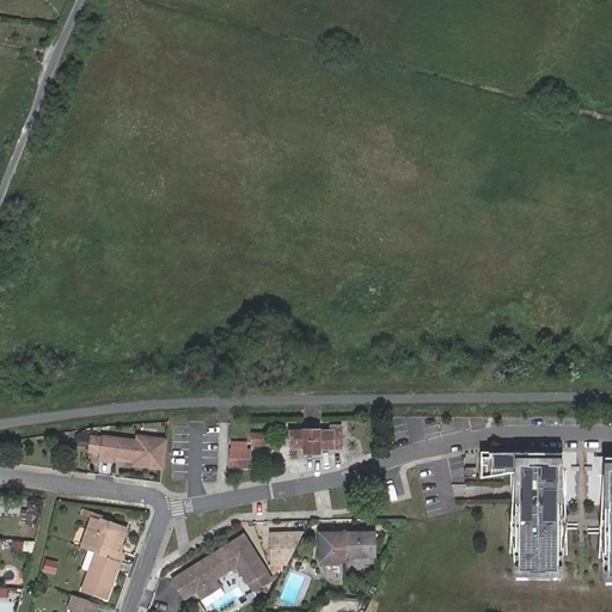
[(305,432),(292,432),(291,447),(305,448),(305,456),(312,456),(320,456),(320,448),(336,450),(336,433),(322,433),(322,430),(305,430),(305,432)]
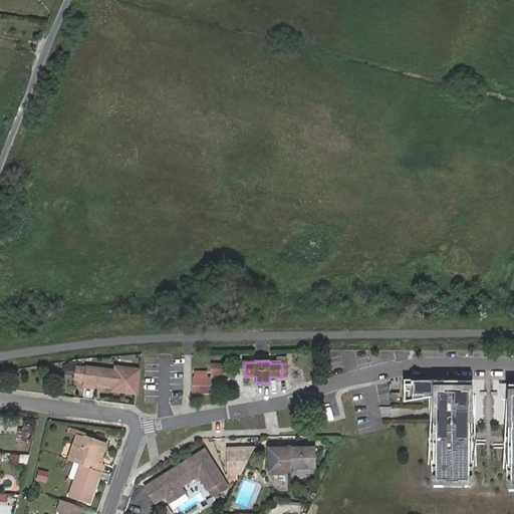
[(211,362),(210,374),(225,375),(226,363),(211,362)]
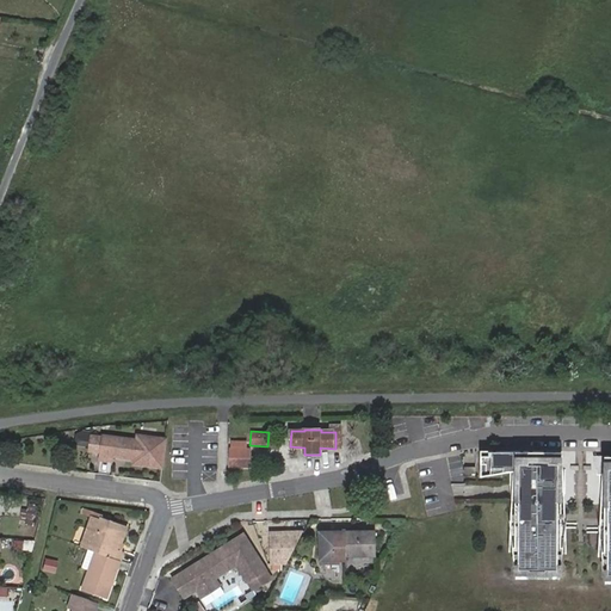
[(161,471),(166,442),(136,438),(136,443),(102,438),(99,458),(116,461),(117,451),(135,454),(134,462),(133,468),(161,471)]
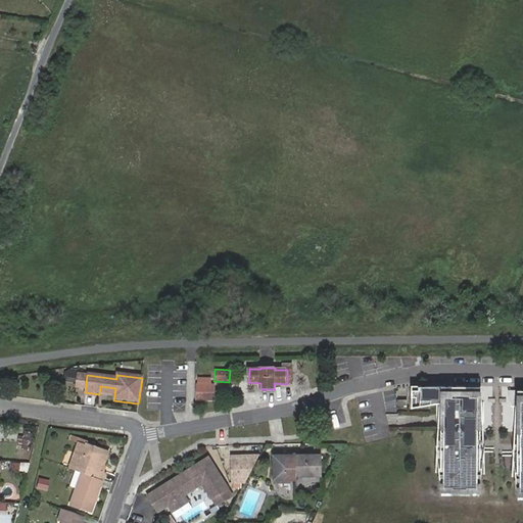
[(210,381),(197,381),(197,387),(196,402),(210,402),(211,388),(210,388),(210,381)]
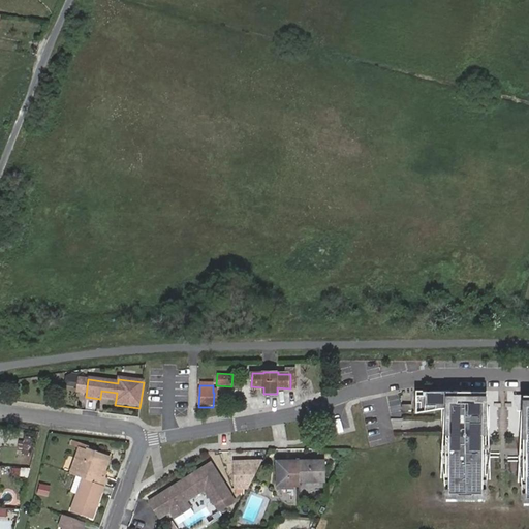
[(488,473),(490,392),(419,390),(419,410),(450,406),(448,472),(446,472),(448,500),(486,501),(490,473),(488,473)]
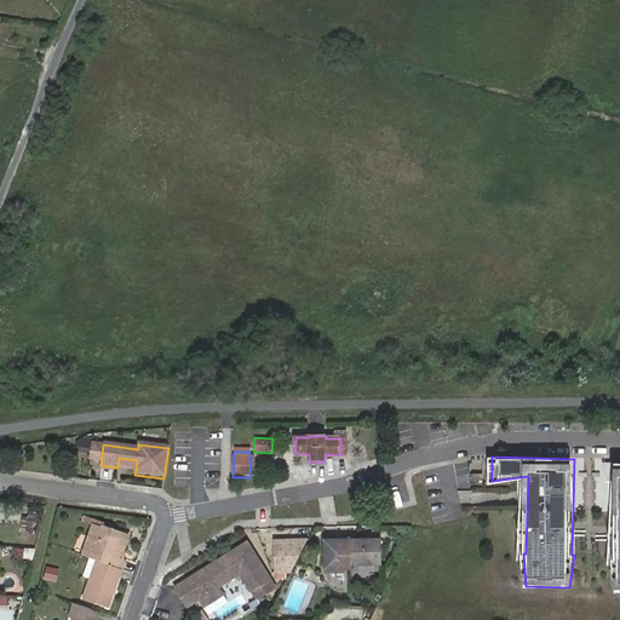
[(136,469),(137,460),(119,458),(118,468),(136,469)]
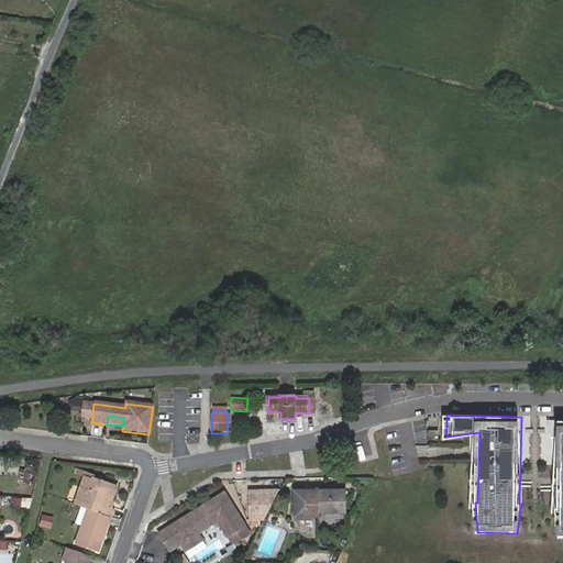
[(86,508),(108,517),(111,507),(109,507),(101,505),(105,497),(111,499),(118,483),(85,472),(73,504),(79,506),(86,508)]
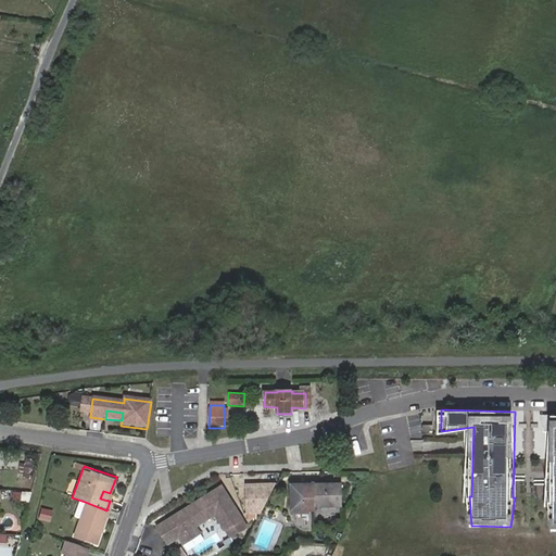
[(340,483),(291,484),(291,513),(318,512),(318,505),(339,505),(340,483)]
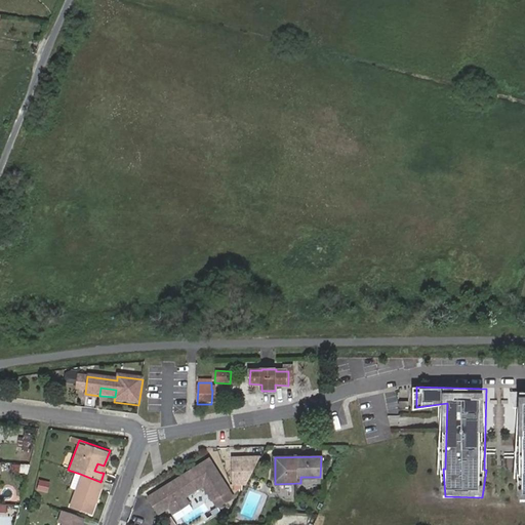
[(245,485),(260,457),(233,458),(234,486),(245,485)]
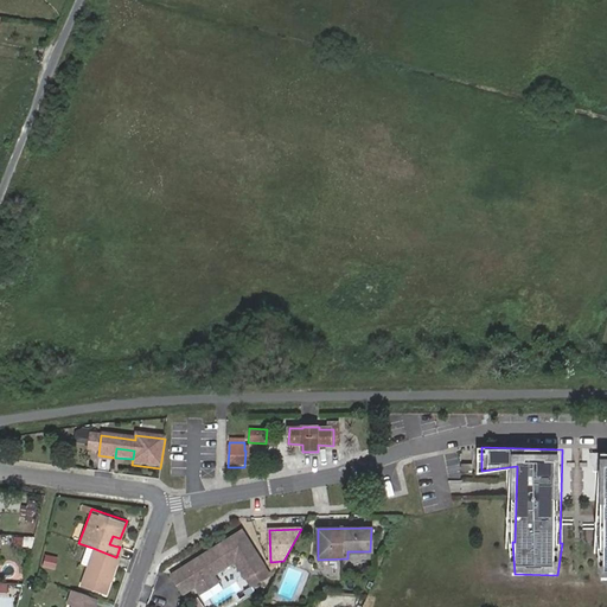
[(241,530),(184,568),(196,587),(213,575),(235,562),(246,577),(264,566),(241,530)]
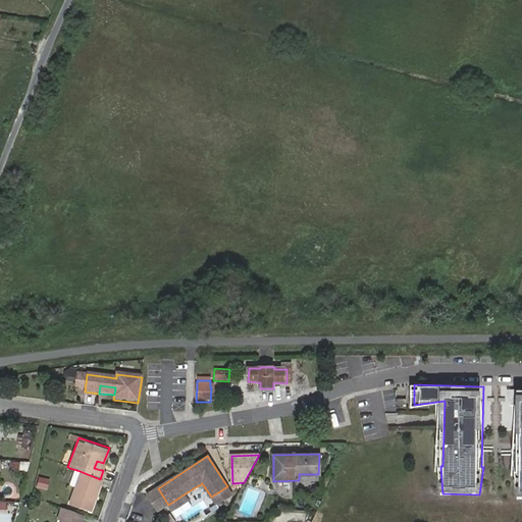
[(29,470),(29,462),(15,461),(15,470),(29,470)]
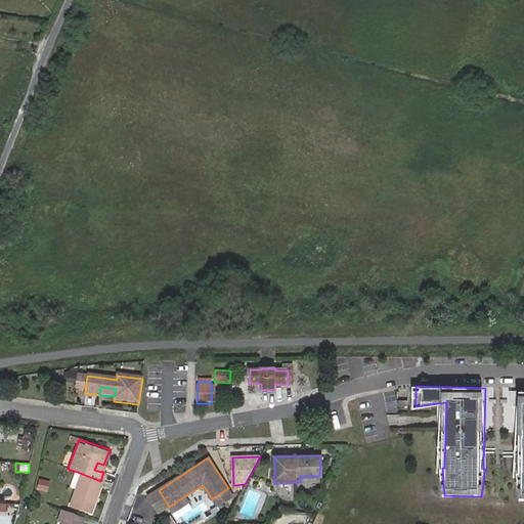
[(101,472),(103,465),(97,463),(94,470),(101,472)]
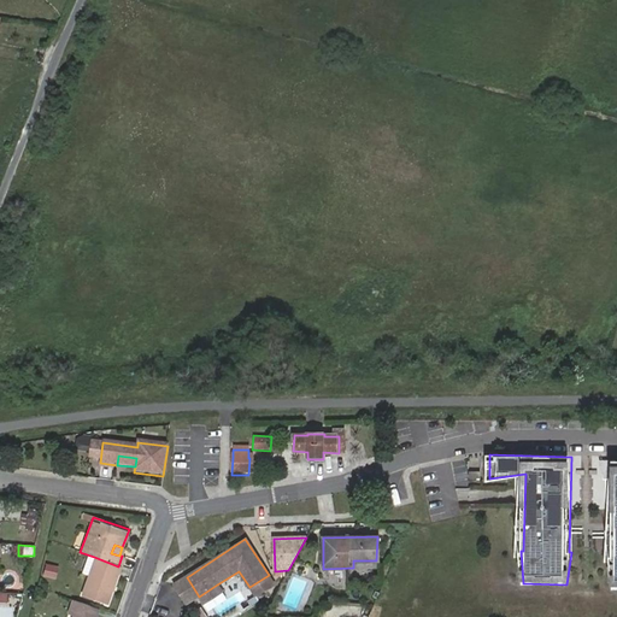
[(87,575),(94,557),(87,554),(80,573),(87,575)]
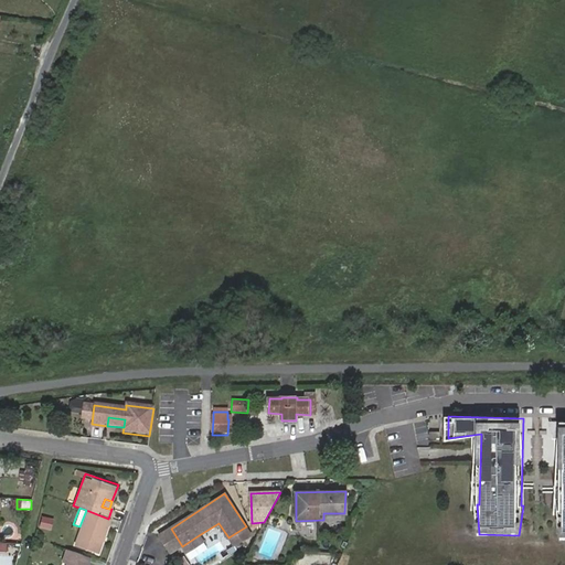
[(96,553),(108,519),(86,510),(80,526),(73,545),(96,553)]
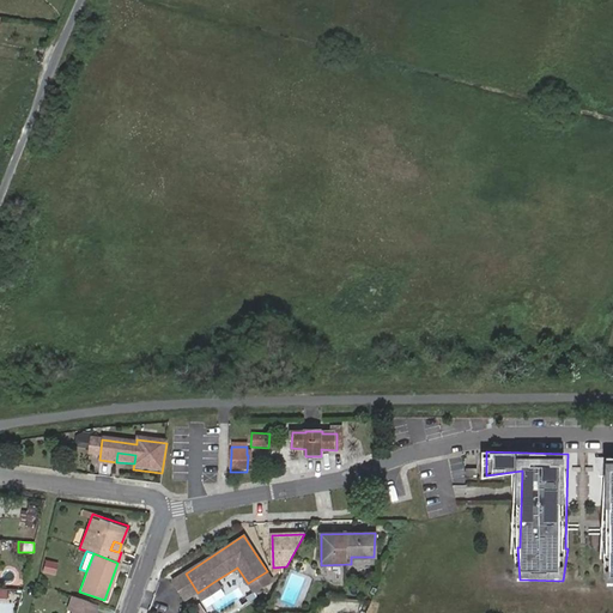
[(53,575),(58,564),(47,560),(43,571),(53,575)]
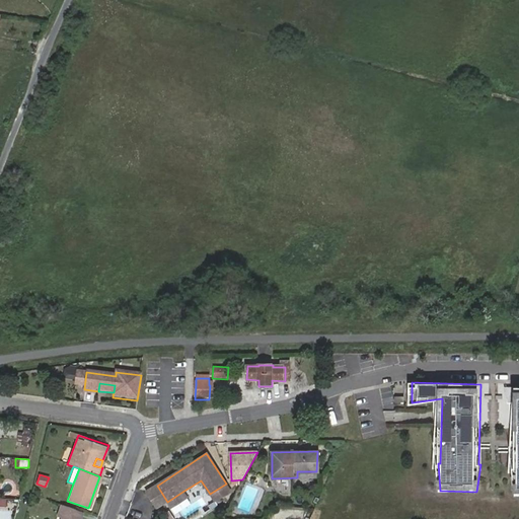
[(229,488),(226,484),(210,494),(212,498),(229,488)]
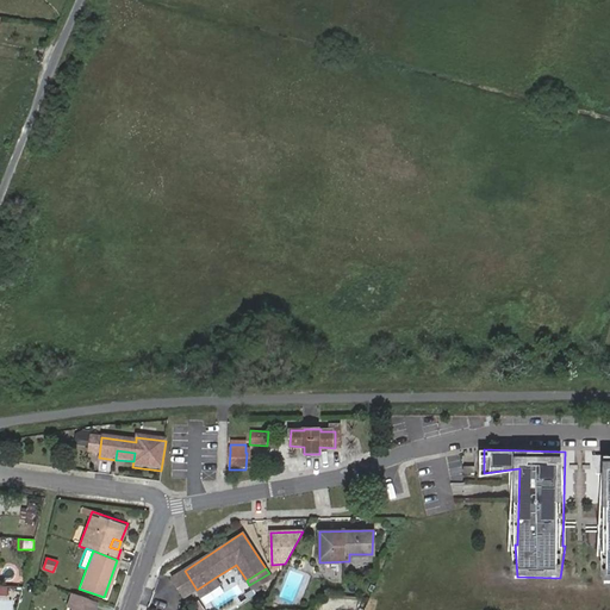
[(197,590),(185,571),(172,578),(185,597),(197,590)]
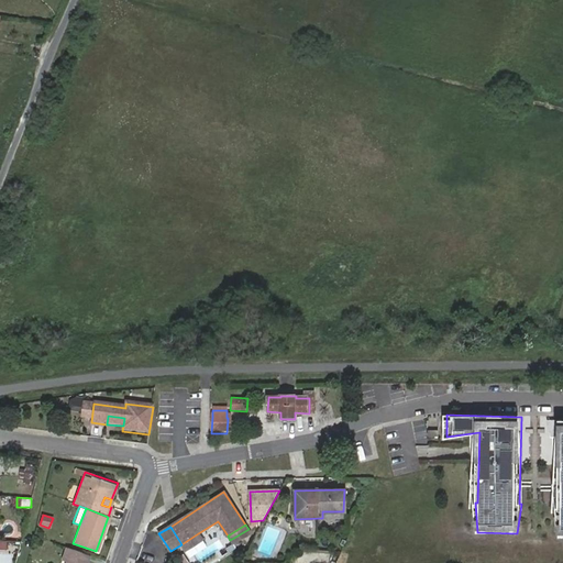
[(198,533),(181,544),(186,551),(202,540),(198,533)]
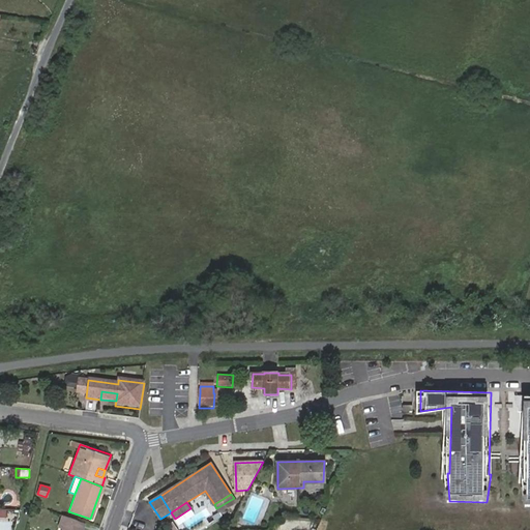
[(61,529),(82,529),(84,524),(62,516),(58,526),(62,528),(61,529)]
